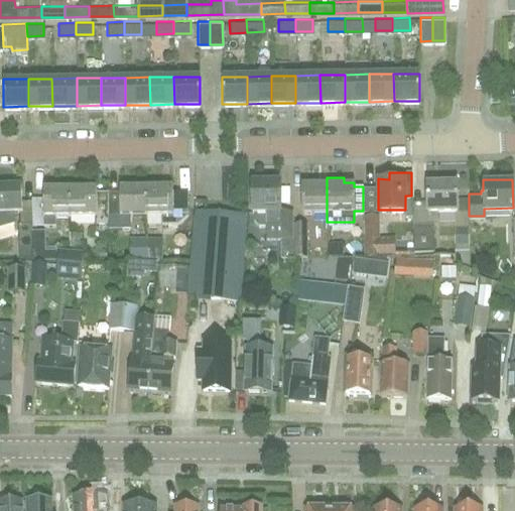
[(70,214),(70,180),(53,181),(53,186),(43,186),(43,223),(54,223),(54,214),(70,214)]
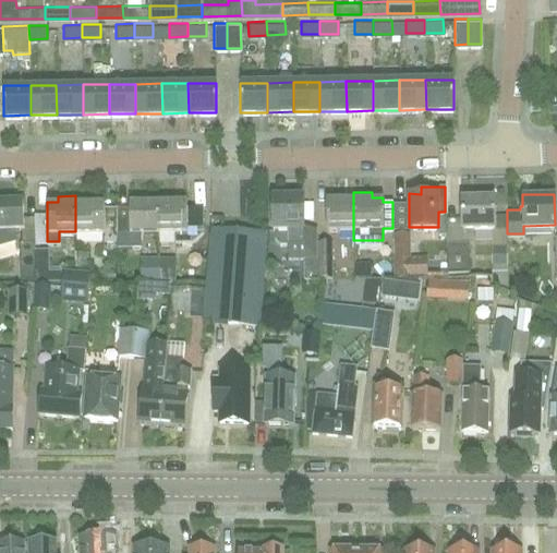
[(93,195),(75,195),(75,231),(104,230),(104,239),(117,239),(117,204),(104,204),(104,201),(93,201),(93,195)]
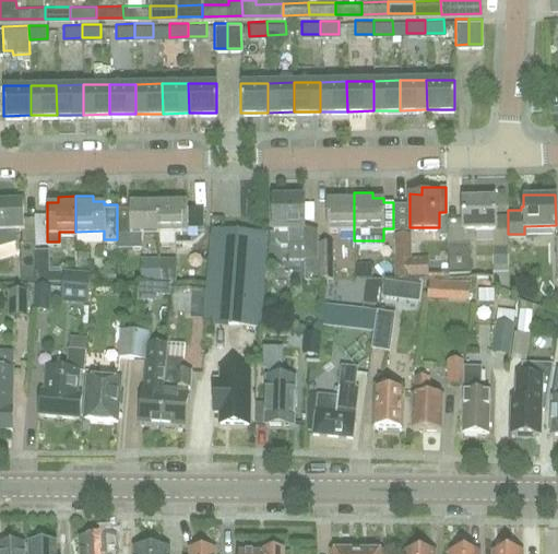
[(176,196),(157,196),(158,201),(158,231),(175,231),(175,239),(192,239),(203,230),(202,204),(186,204),(186,200),(176,201),(176,196)]
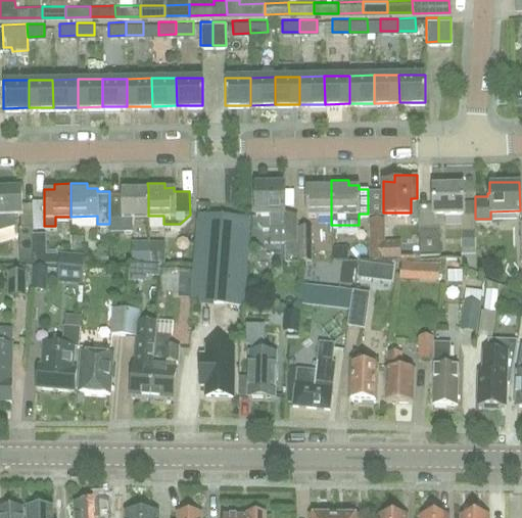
[(284,213),(283,183),(254,183),(254,215),(257,215),(257,221),(263,226),(269,226),(269,240),(296,239),(296,224),(296,213),(284,213)]
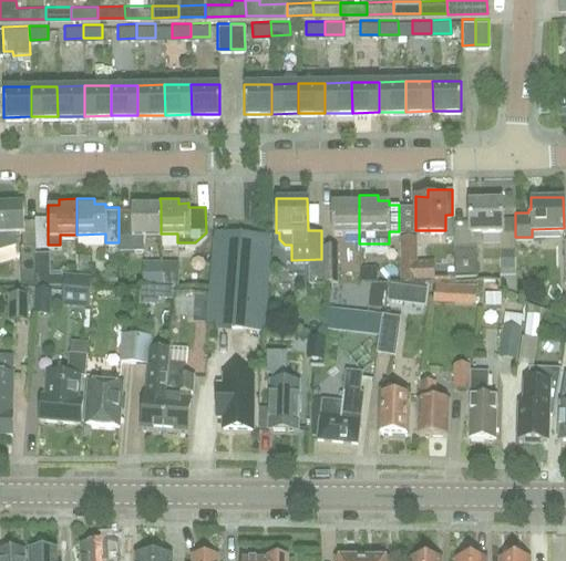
[(470,199),(470,231),(502,231),(501,199),(470,199)]
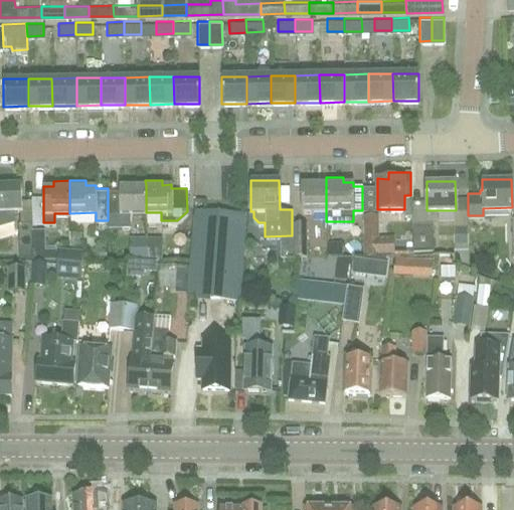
[(13,208),(21,208),(21,182),(0,182),(0,223),(13,219),(13,208)]
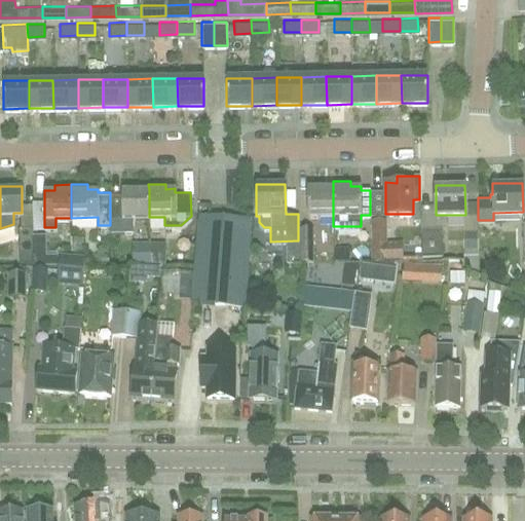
[(333,214),(333,186),(306,186),(306,214),(333,214)]
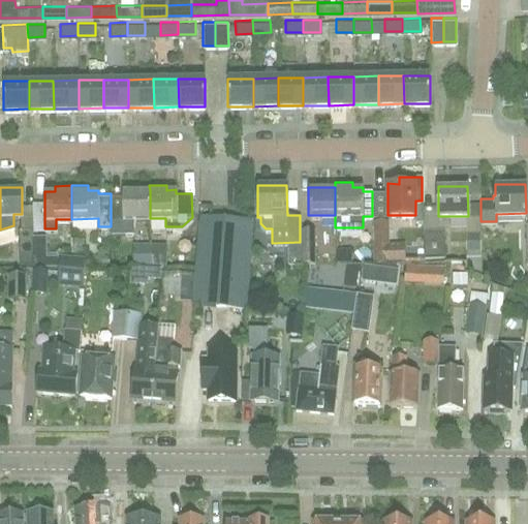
[(123,193),(111,193),(111,226),(111,232),(132,232),(132,218),(150,218),(150,190),(123,190),(123,193)]
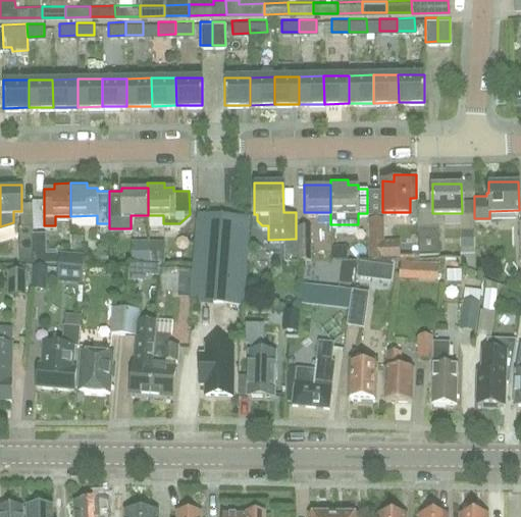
[(247,214),(198,211),(192,299),(241,302),(247,214)]
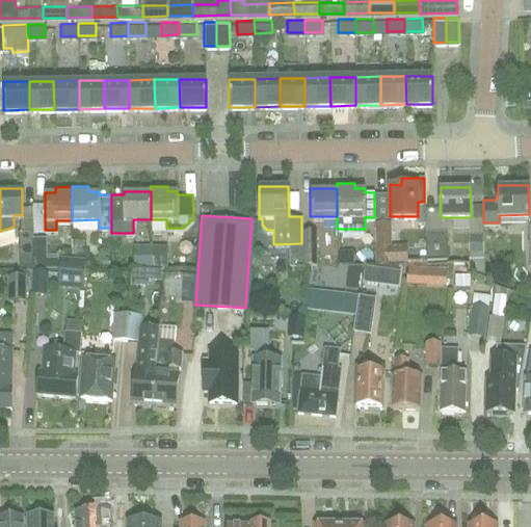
[(390,242),(390,218),(374,218),(374,260),(403,260),(403,242),(390,242)]
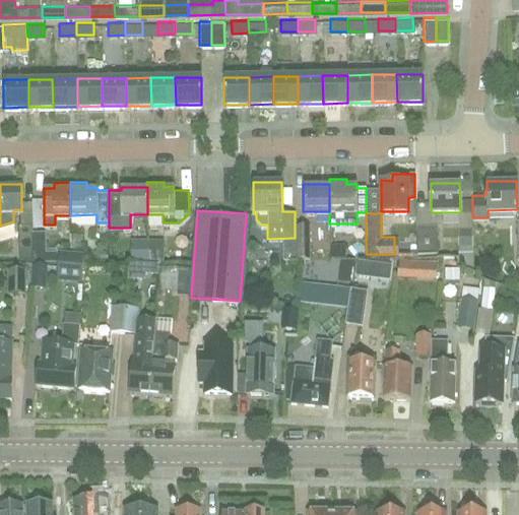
[(18,247),(30,247),(30,229),(30,221),(18,222),(18,247)]
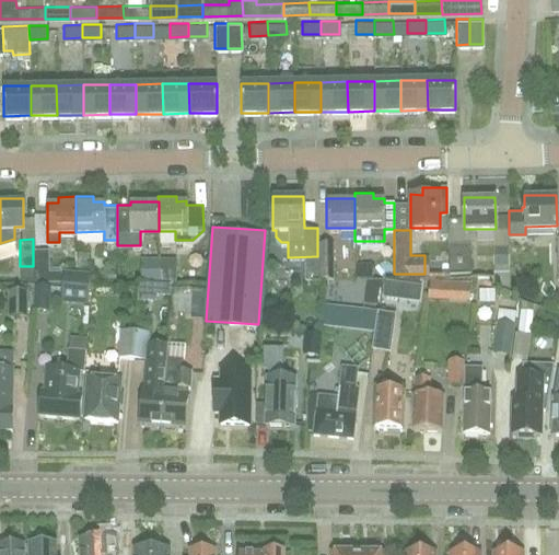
[(317,256),(317,275),(333,275),(333,240),(317,240),(317,256)]
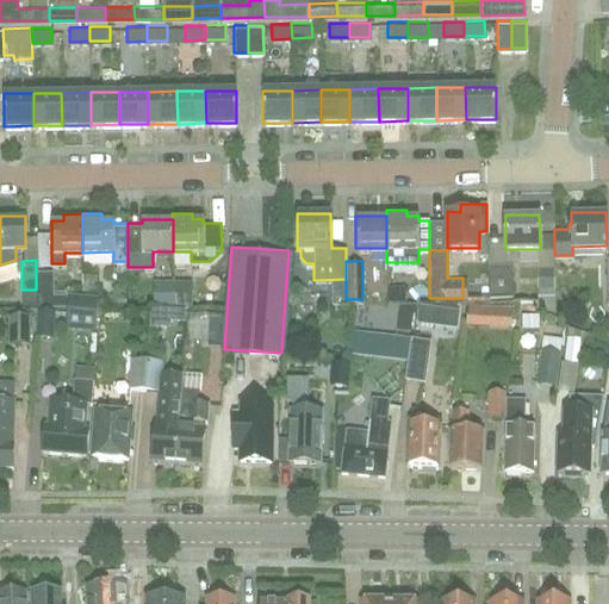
[(488,265),(489,293),(513,292),(511,263),(488,265)]
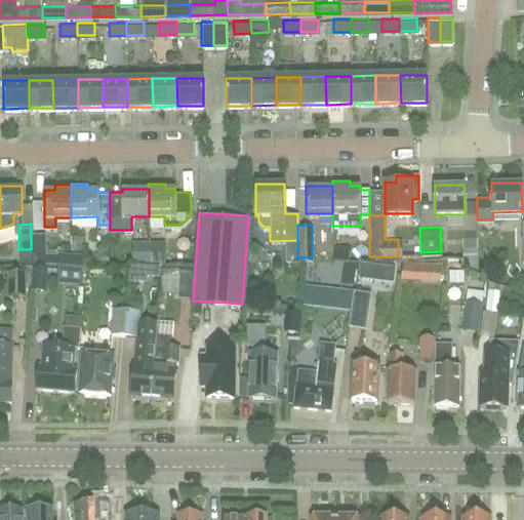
[(462,228),(462,245),(477,245),(477,228),(462,228)]
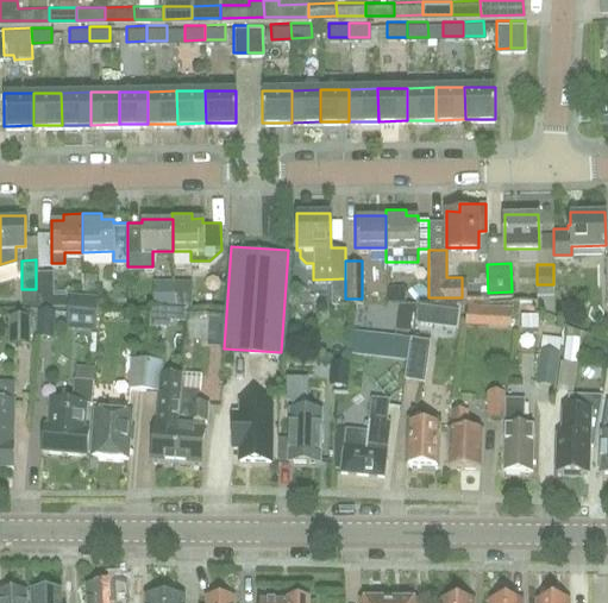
[(52,268),(36,268),(36,289),(36,302),(66,302),(66,290),(52,290),(52,268)]
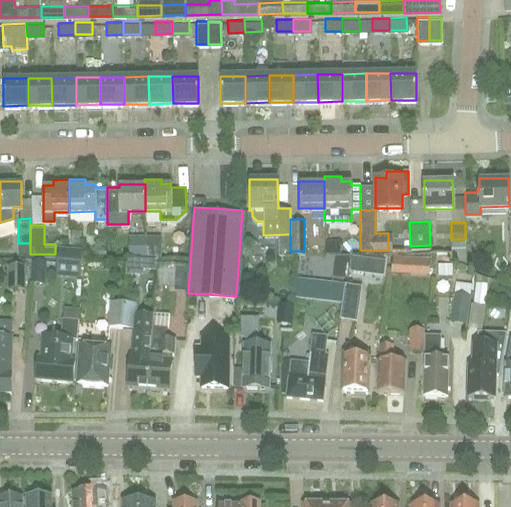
[(146,242),(146,254),(161,254),(161,242),(146,242)]
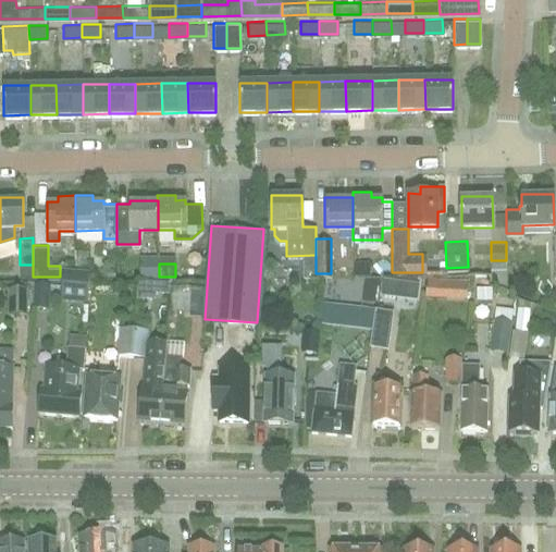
[(60,298),(87,299),(89,269),(62,268),(60,298)]
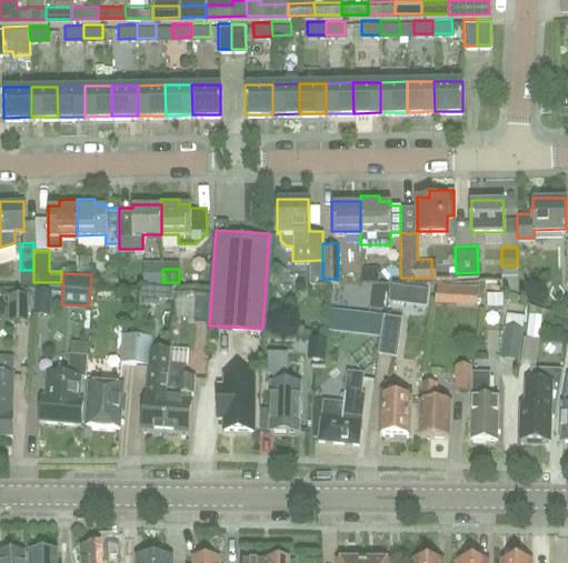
[(372,281),(369,303),(382,304),(386,281),(372,281)]
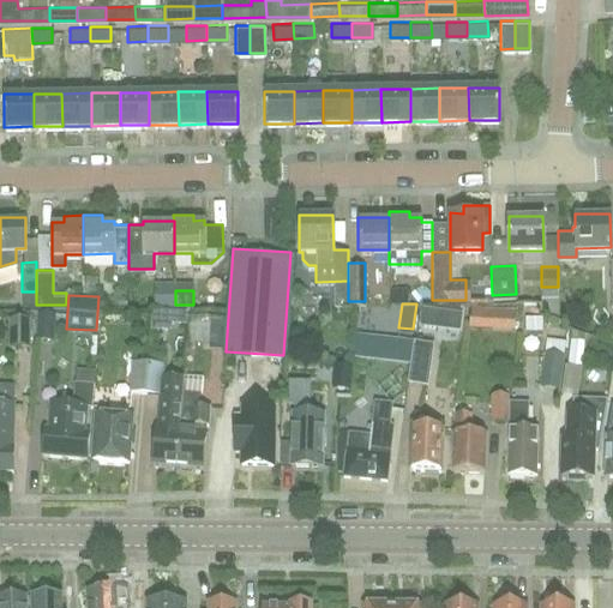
[(420,305),(418,321),(438,324),(440,307),(420,305)]
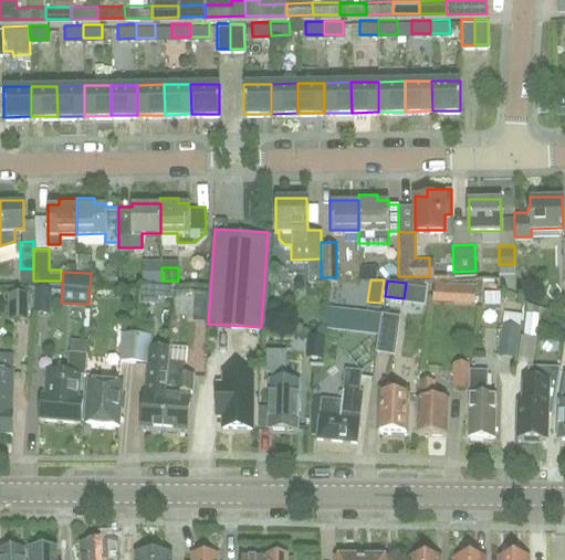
[(430,298),(451,298),(451,282),(430,282),(430,298)]
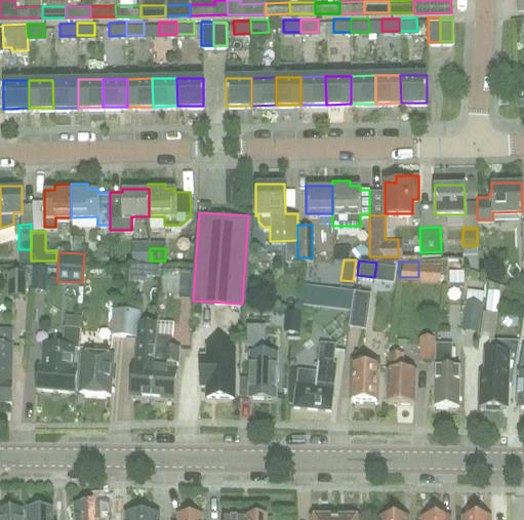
[(146,266),(146,276),(158,276),(158,266),(146,266)]
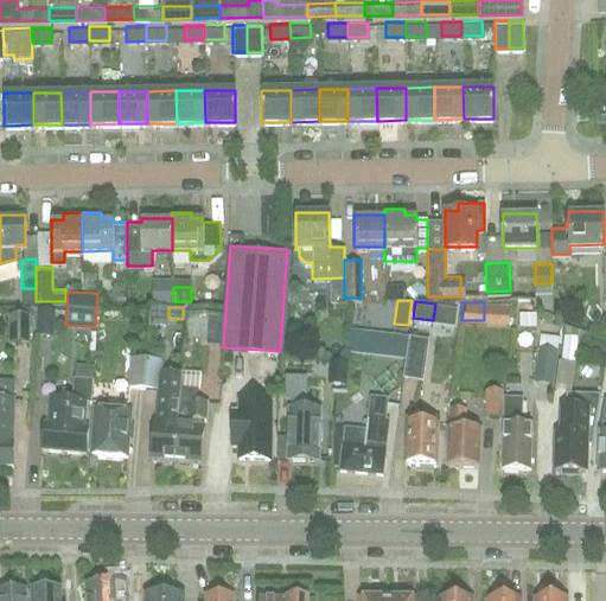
[(184,332),(221,336),(223,311),(186,307),(184,332)]
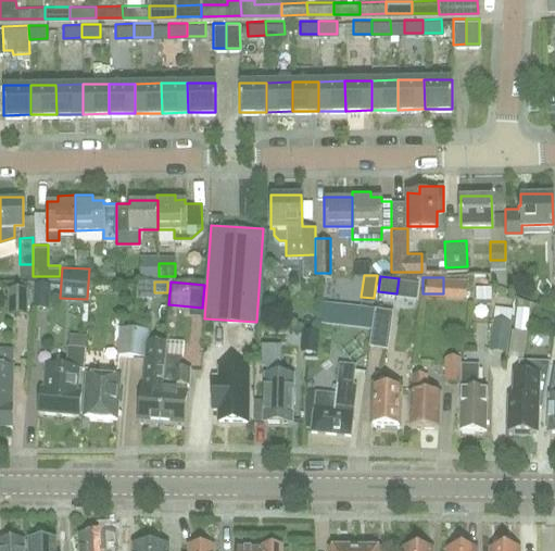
[(26,311),(27,285),(8,285),(7,311),(26,311)]
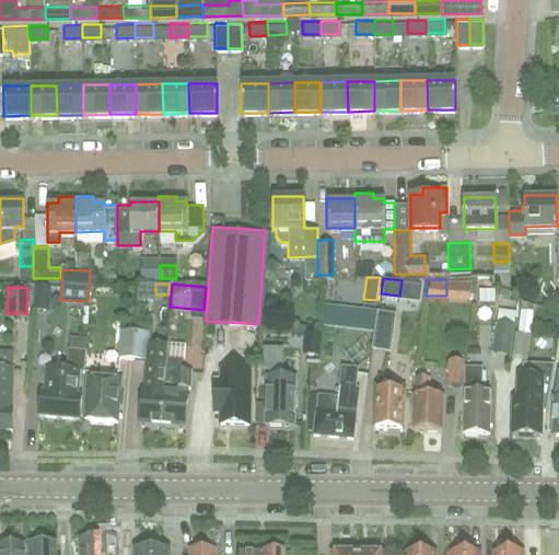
[(477,304),(493,304),(493,290),(477,290),(477,304)]
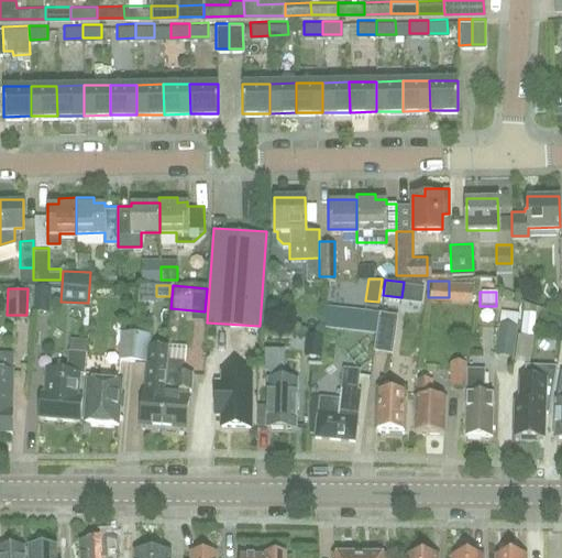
[(538,304),(526,298),(515,357),(529,358),(538,304)]
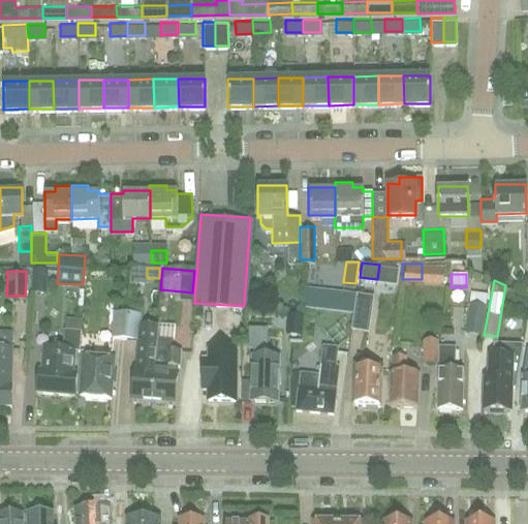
[(355,290),(307,284),(304,304),(352,311),(355,290)]
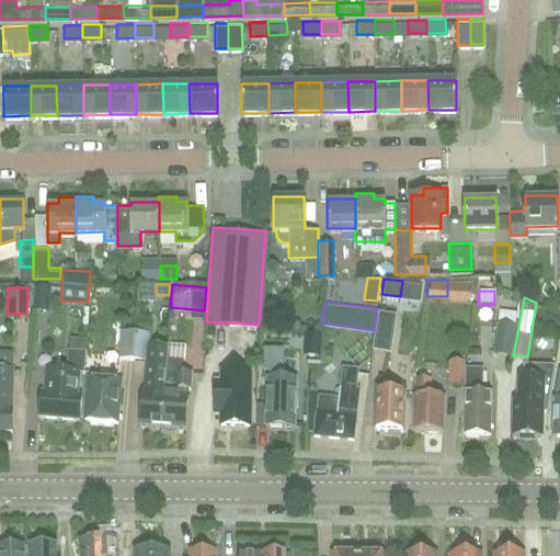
[(499,306),(492,348),(511,351),(516,322),(514,322),(516,309),(499,306)]
